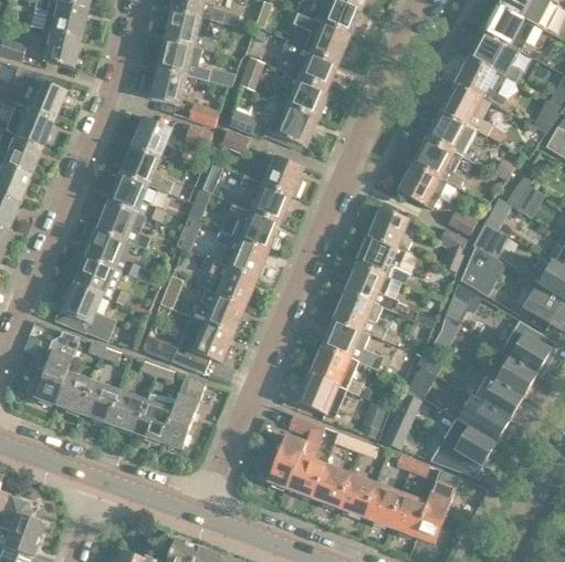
[(90,10),(58,1),(58,0),(35,0),(34,7),(46,10),(42,29),(79,38),(85,9),(90,10)]
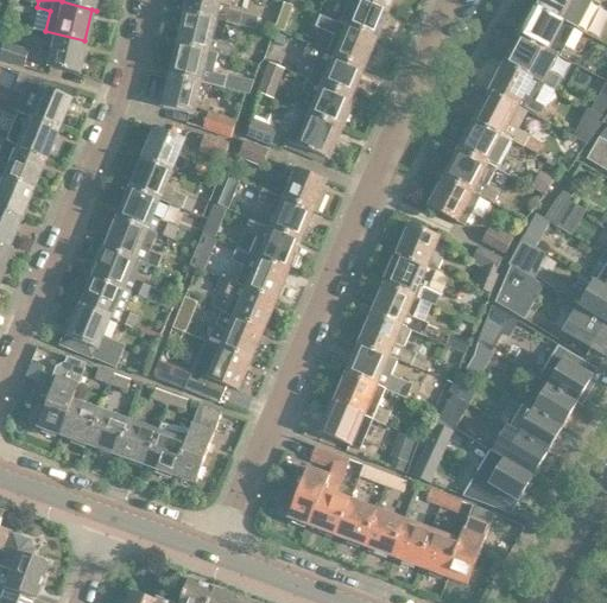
[(96,11),(99,0),(62,0),(62,1),(96,11)]
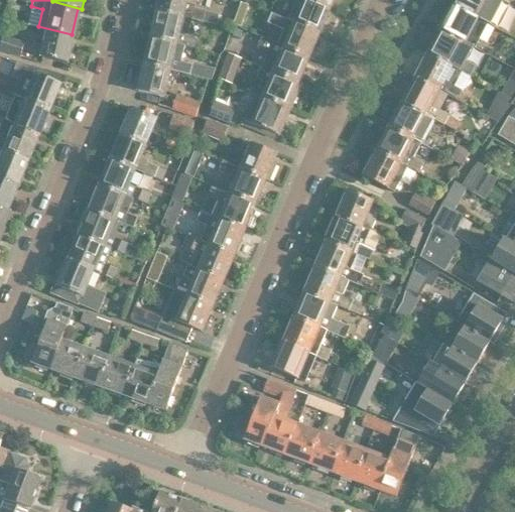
[(157,0),(155,9),(190,18),(190,17),(215,22),(218,13),(205,10),(206,8),(195,5),(195,2),(187,1),(187,0),(157,0)]
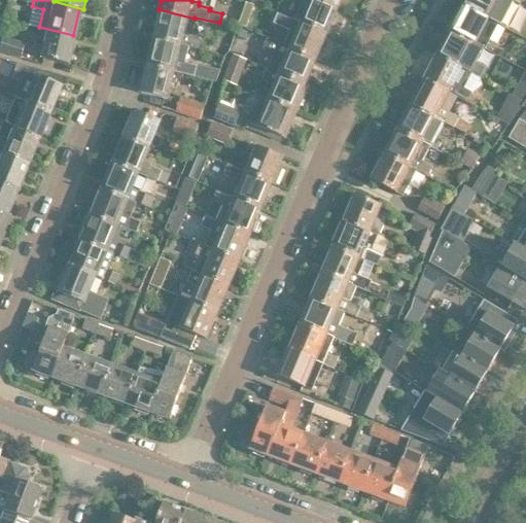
[(295,0),(306,4),(300,20),(281,11),(281,12),(301,21),(325,31),(336,5),(322,0),(295,0)]
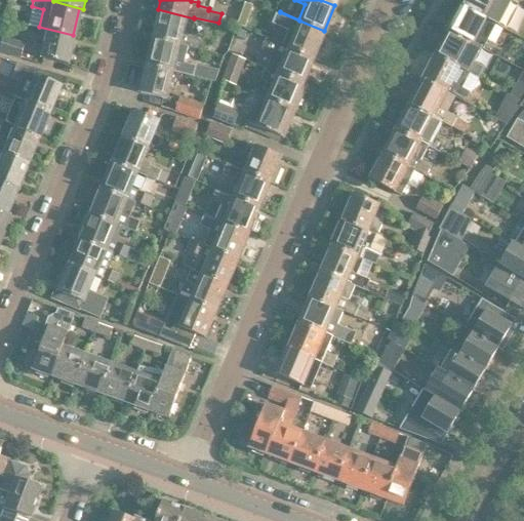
[(464,0),(460,5),(484,17),(484,16),(494,22),(504,26),(510,29),(515,19),(497,10),(504,0),(464,0)]
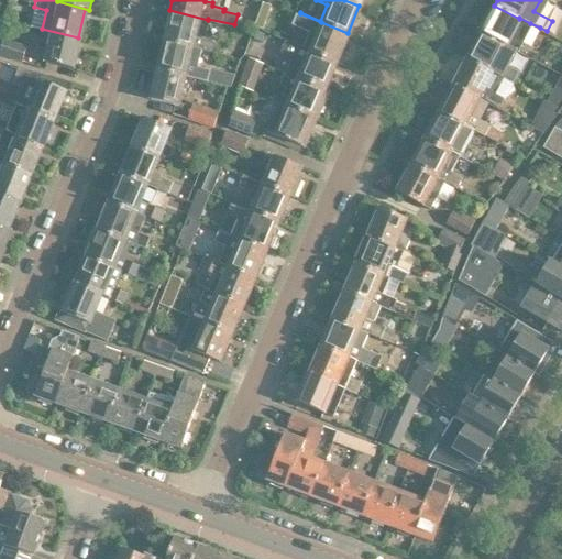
[(481,32),(515,50),(516,51),(530,23),(519,18),(519,19),(494,6),(481,32)]
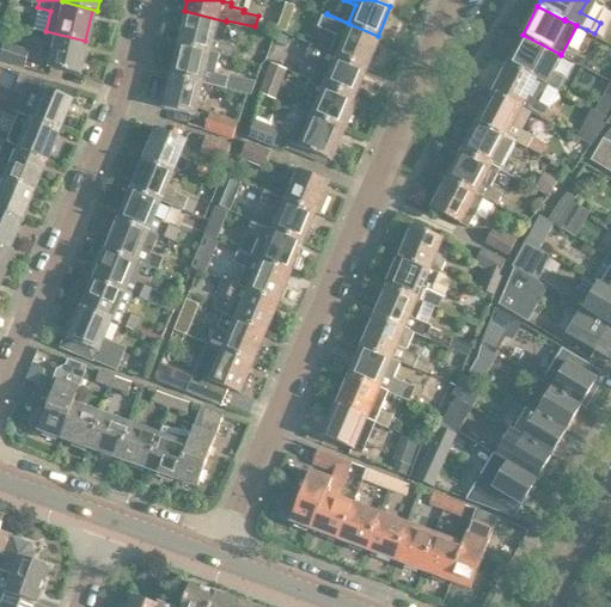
[(208,49),(232,55),(236,42),(221,38),(226,22),(184,11),(177,43),(208,50),(208,49)]
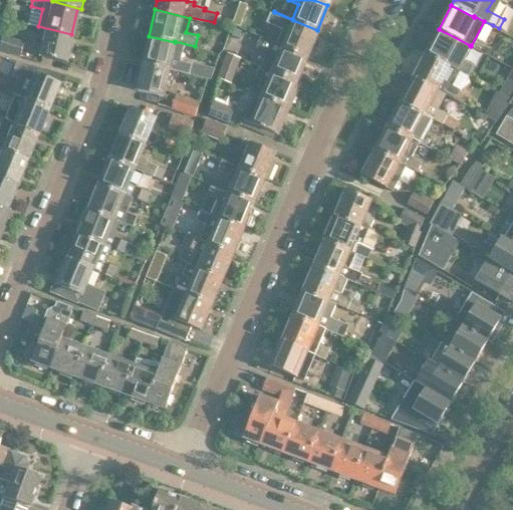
[(236,10),(232,20),(240,23),(244,12),(236,10)]
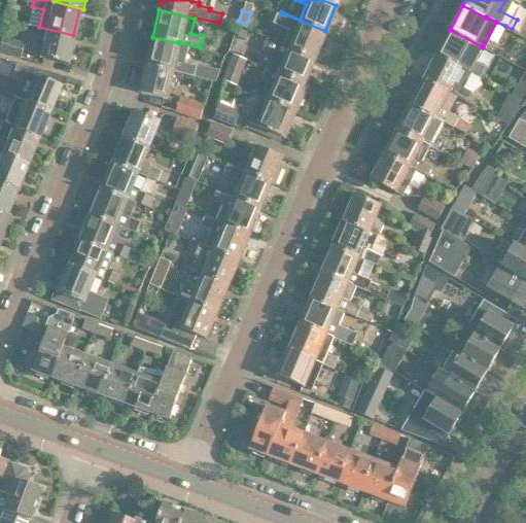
[(270,37),(270,38),(289,46),(314,57),(325,31),(301,21),(281,12),(277,22),(294,30),(288,45),(270,37)]
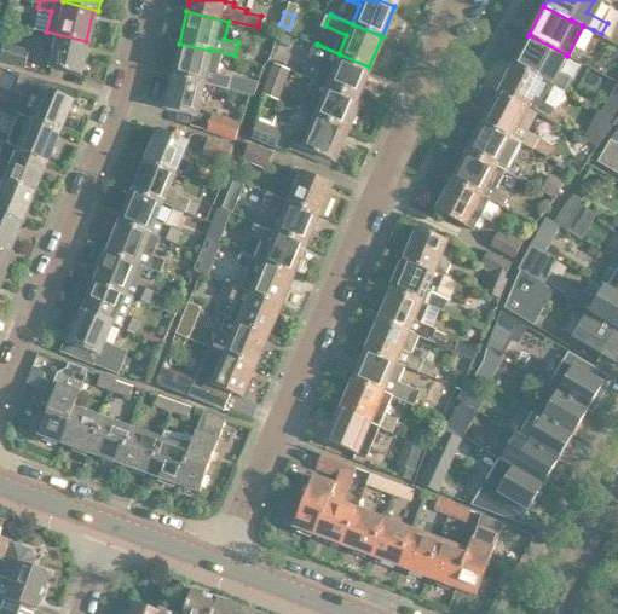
[(288,42),(290,34),(281,30),(277,39),(288,42)]
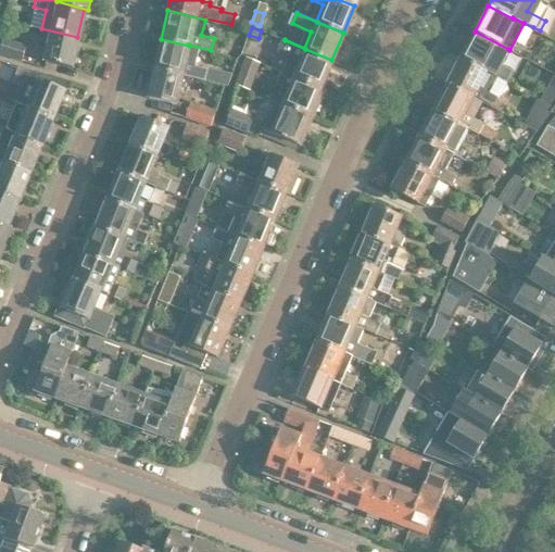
[(77,37),(41,28),(39,40),(47,42),(42,60),(70,66),(77,37)]
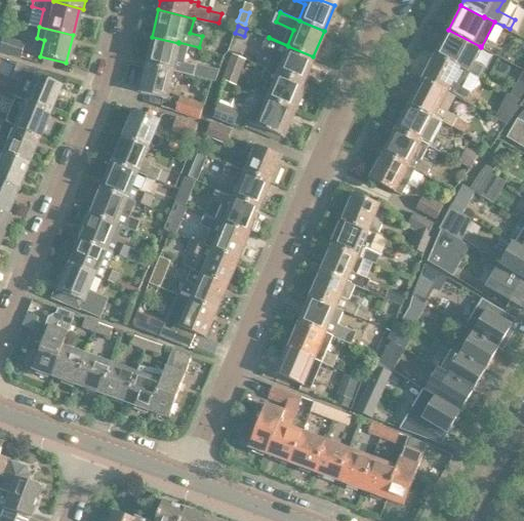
[(457,67),(458,66),(478,76),(483,65),(473,59),(480,46),(448,30),(435,54),(457,67)]
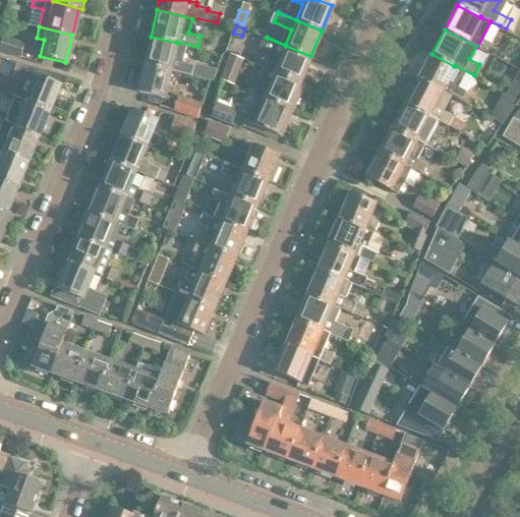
[(0,48),(19,55),(24,41),(3,34),(0,42),(0,48)]
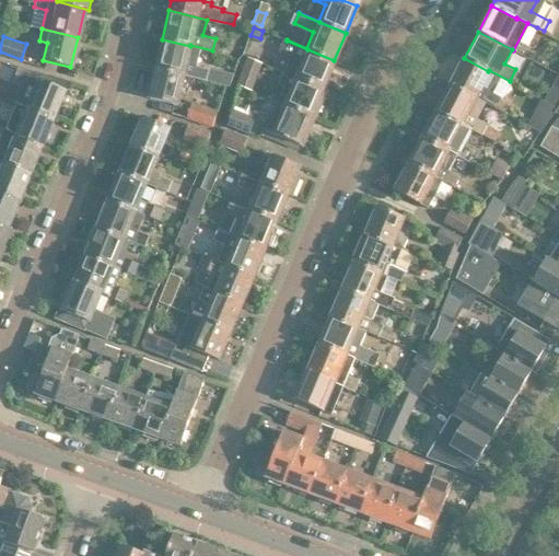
[(187,59),(190,46),(162,39),(155,68),(183,74),(184,73),(191,76),(214,81),(217,71),(209,69),(209,68),(194,65),(195,61),(187,59)]
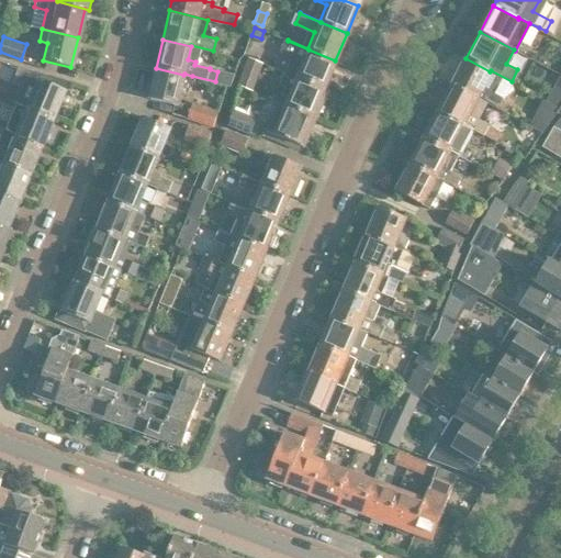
[(276,68),(298,77),(324,89),(335,60),(309,49),(288,41),(283,51),(303,59),(295,75),(276,67),(276,68)]
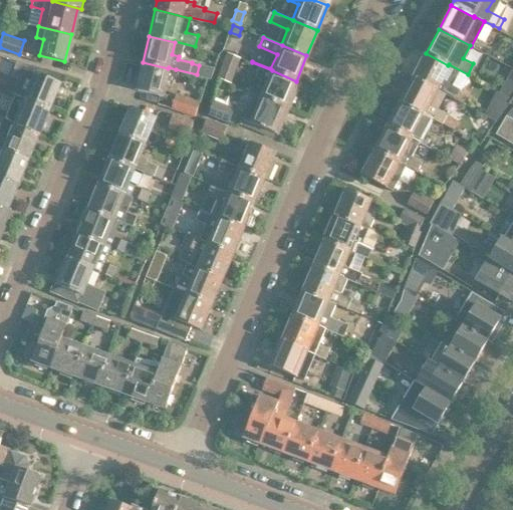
[(239,56),(227,51),(217,75),(229,80),(239,56)]
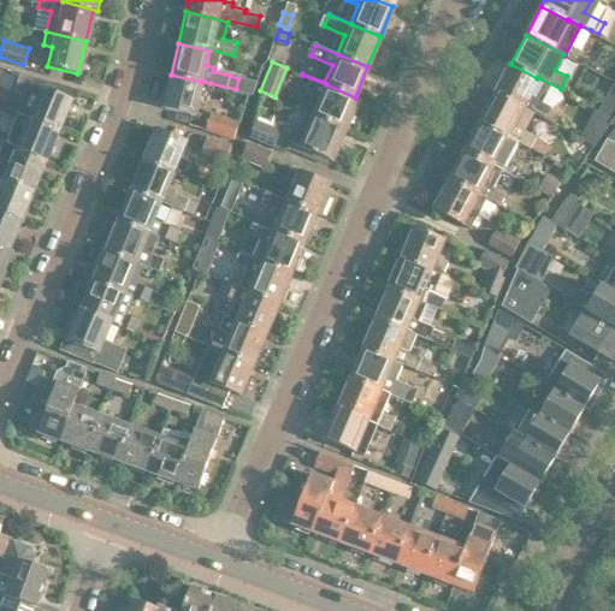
[(545,117),(551,106),(528,94),(537,78),(510,64),(495,93),(522,107),(532,112),(533,111),(545,117)]
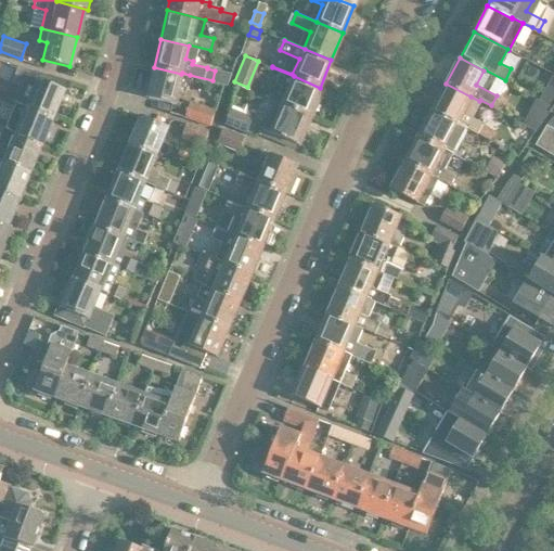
[(26,87),(20,102),(28,105),(28,106),(54,117),(66,89),(40,78),(42,74),(18,64),(11,80),(26,87)]
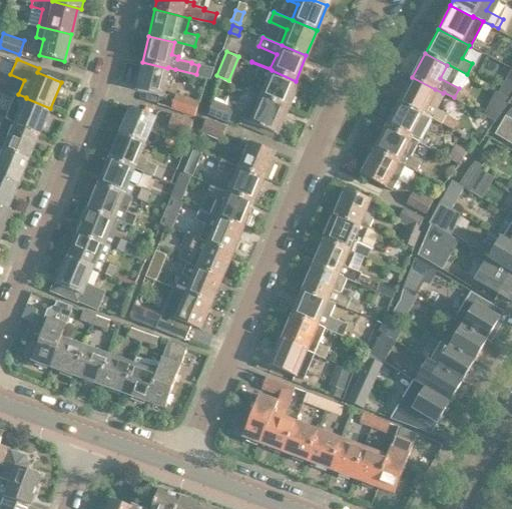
[(167,68),(142,62),(135,89),(161,95),(167,68)]
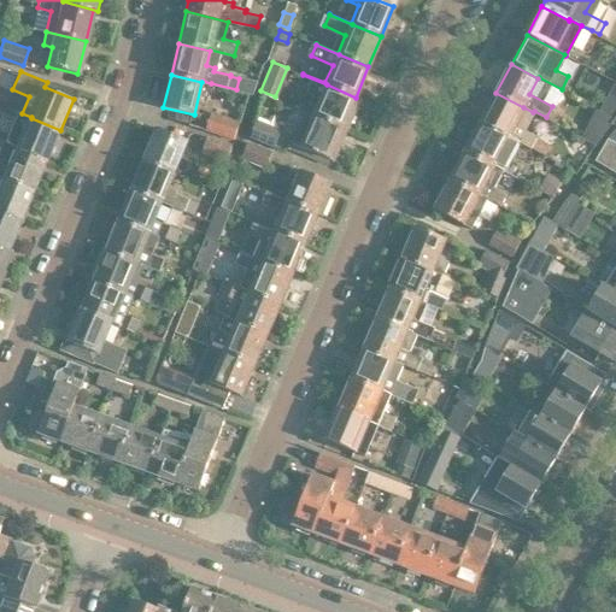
[(356,98),(327,84),(303,75),(298,87),(320,96),(311,113),(314,115),(314,116),(346,129),(355,110),(351,107),(356,98)]
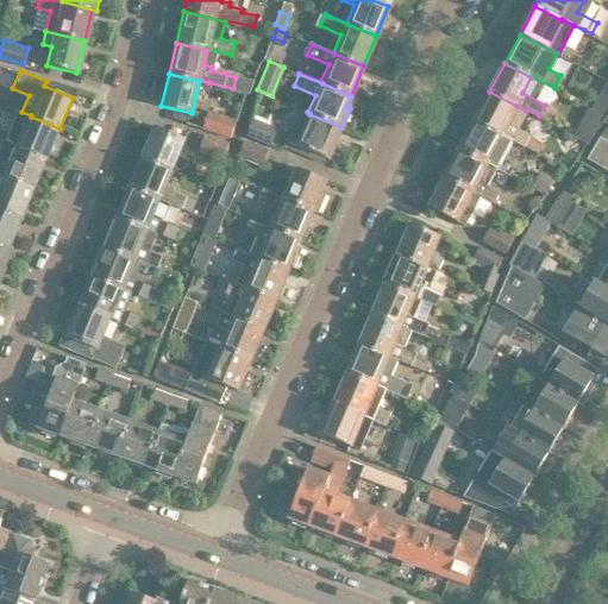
[(607,82),(593,108),(606,115),(607,113),(607,82)]
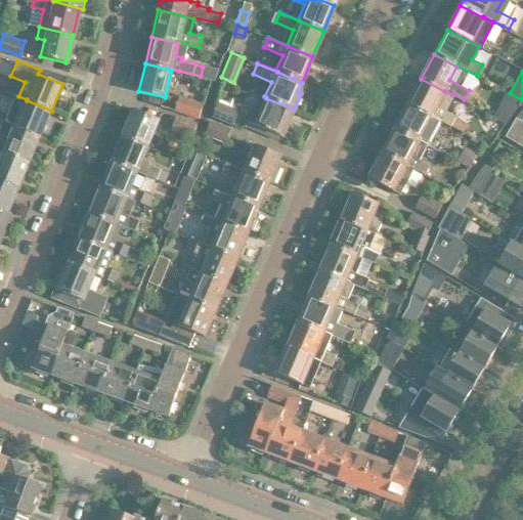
[(232,124),(238,110),(222,102),(228,81),(223,78),(218,100),(212,115),(232,124)]
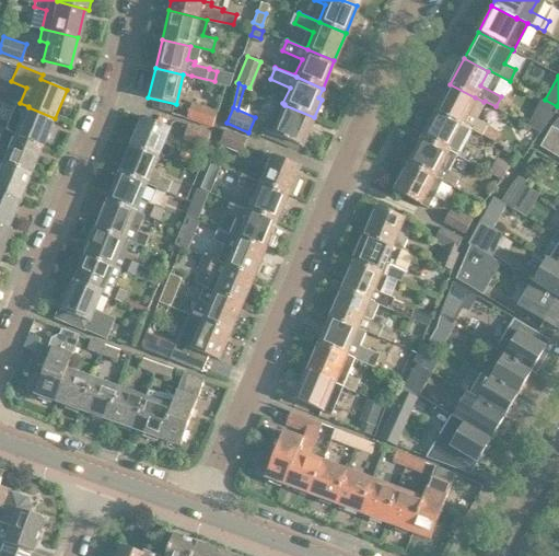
[(481,134),(481,132),(489,137),(495,127),(487,123),(476,117),(484,102),(475,97),(450,84),(437,111),(461,124),(470,128),(470,127),(481,134)]
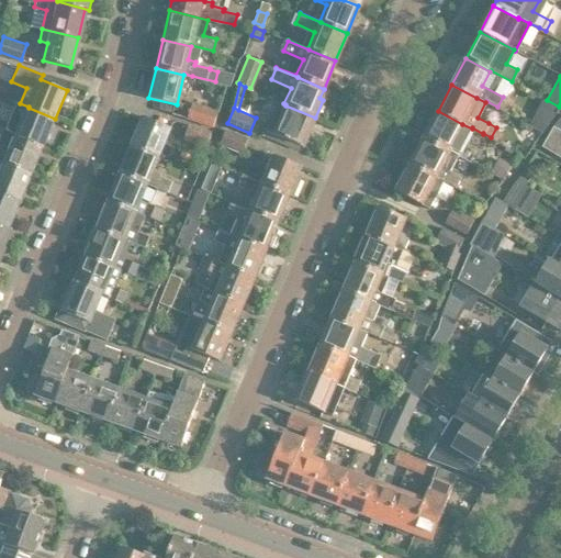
[(212,126),(217,110),(191,101),(186,118),(212,126)]
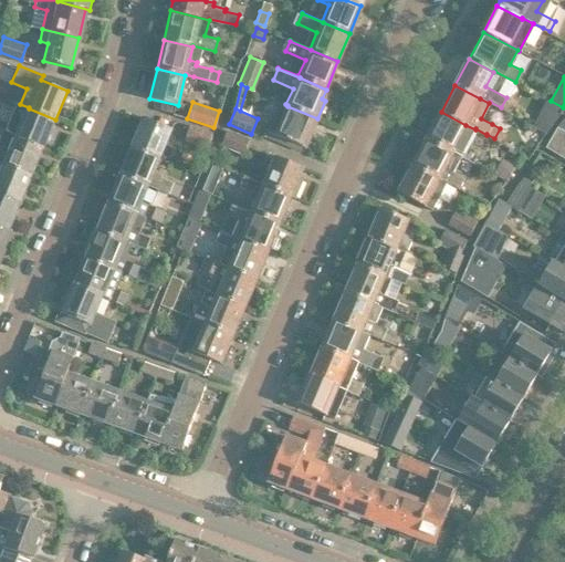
[(317,118),(288,106),(280,102),(268,131),(306,147),(317,118)]
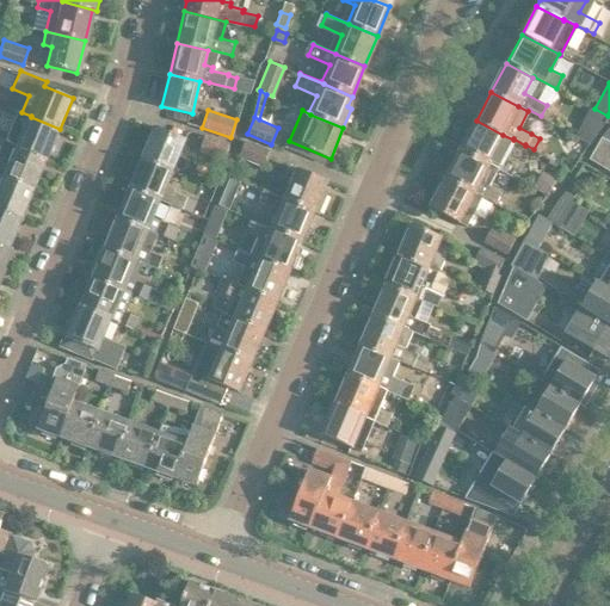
[(31,116),(22,112),(17,111),(5,140),(16,143),(19,146),(18,147),(48,159),(60,129),(31,117),(31,116)]
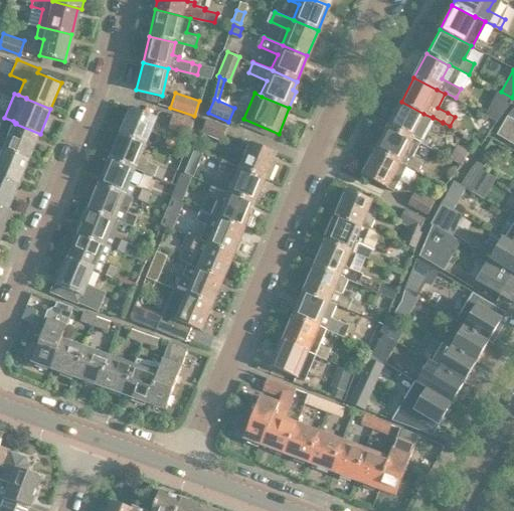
[(418,142),(430,147),(436,137),(425,131),(433,118),(423,114),(401,102),(388,126),(410,138),(418,142)]
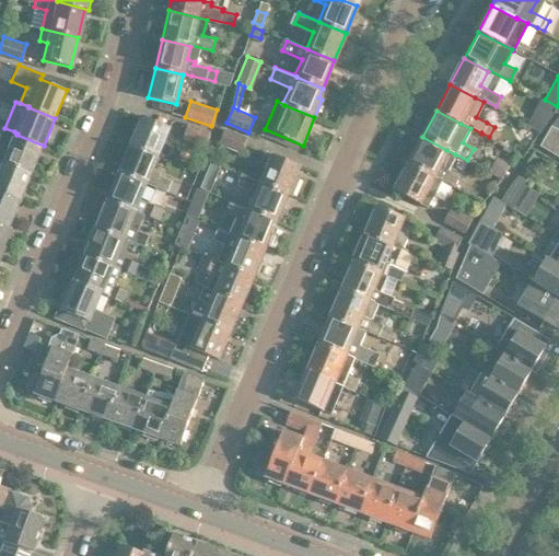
[(558,115),(551,124),(539,143),(558,154),(558,115)]
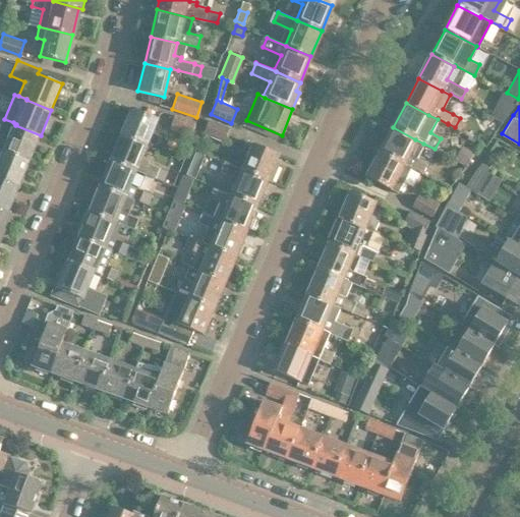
[(157,118),(132,108),(122,134),(148,146),(149,145),(155,147),(160,134),(152,131),(157,118)]
